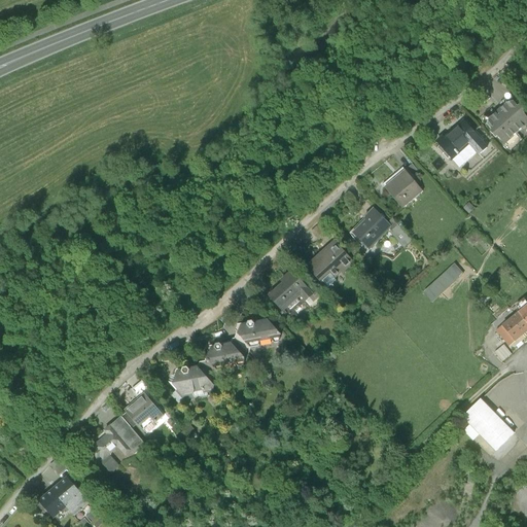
[(514,102),(506,105),(490,119),(487,126),(493,131),(491,133),(496,138),(498,137),(505,144),(526,125),(526,116),(524,113),(526,112),(521,106),(519,108),(514,102)]
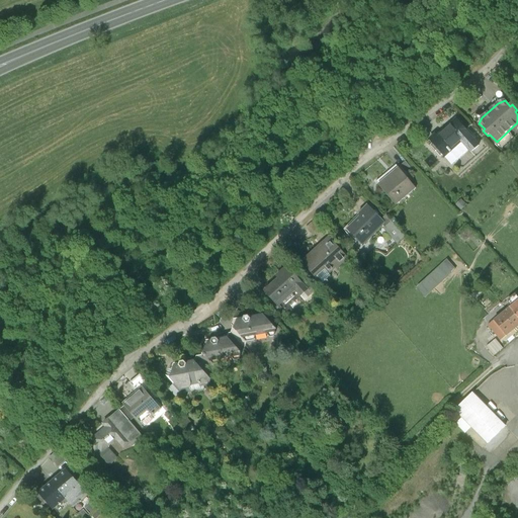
[(456,120),(437,137),(435,135),(429,140),(444,157),(449,153),(450,154),(452,153),(451,151),(461,142),(471,153),(479,146),(469,135),(456,120)]
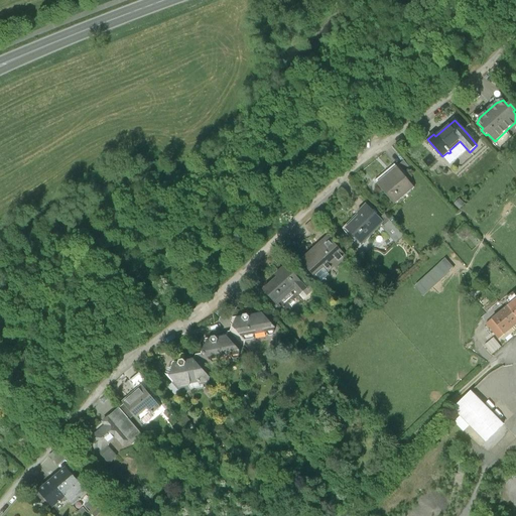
[(379,157),(364,169),(374,182),(390,170),(379,157)]
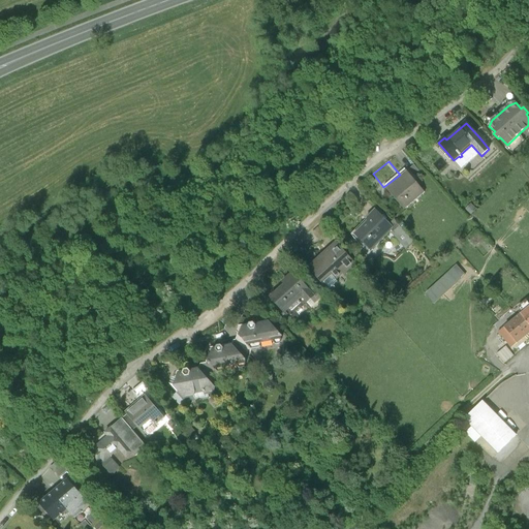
[(423,176),(414,166),(409,170),(416,180),(423,176)]
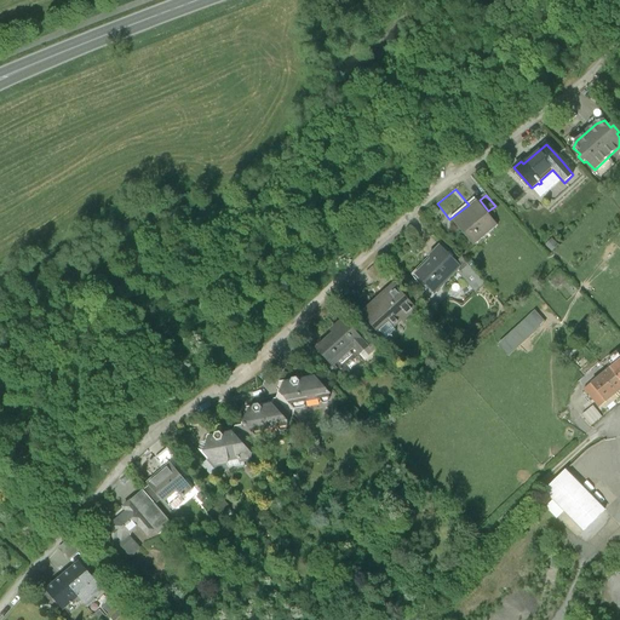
[(486,212),(477,201),(455,219),(469,236),(465,239),(474,247),(498,227),(491,217),(487,219),(483,214),(486,212)]
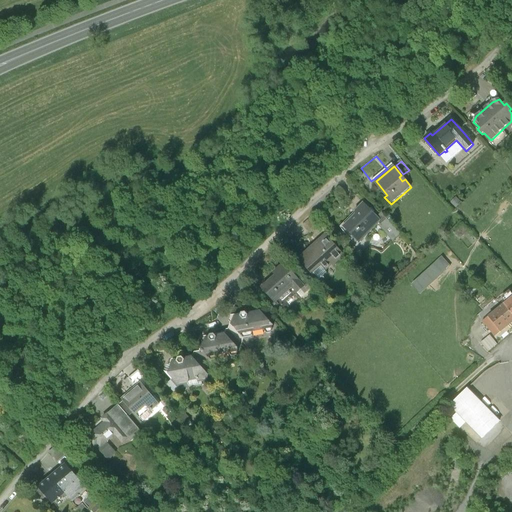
[(335,213),(326,203),(317,212),(325,222),(335,213)]
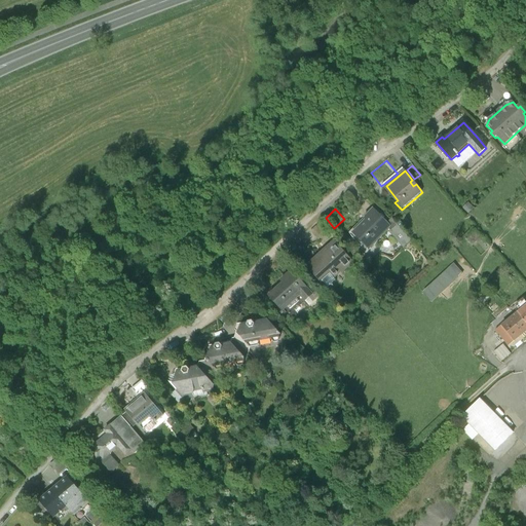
[(373,210),(364,219),(366,221),(350,235),(360,246),(358,248),(364,254),(389,228),(390,227),(387,223),(373,210)]
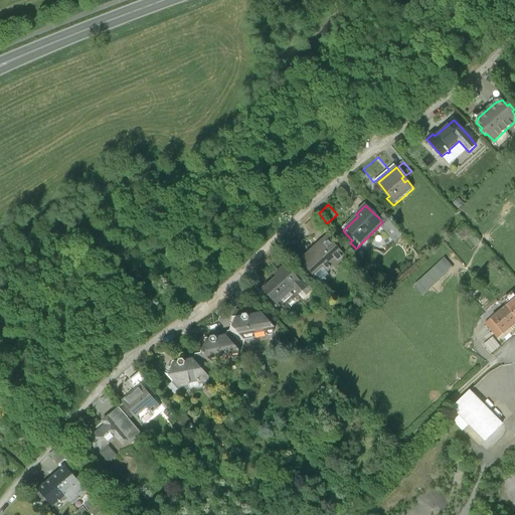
[(404,234),(383,214),(379,218),(382,222),(381,223),(383,225),(381,226),(396,241),(404,234)]
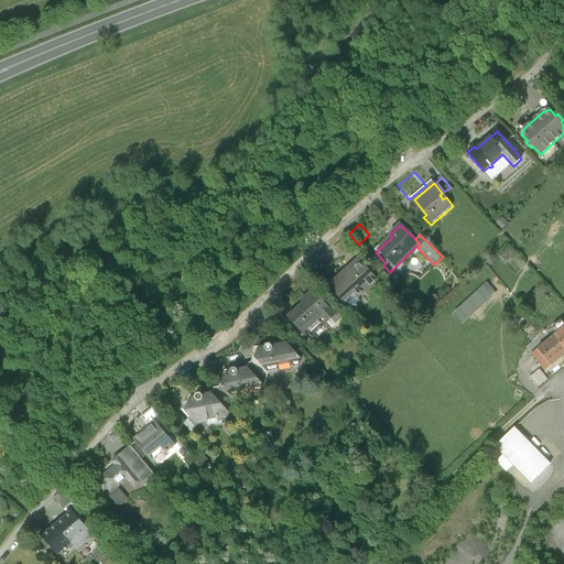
[(343,239),(333,249),(342,258),(351,248),(343,239)]
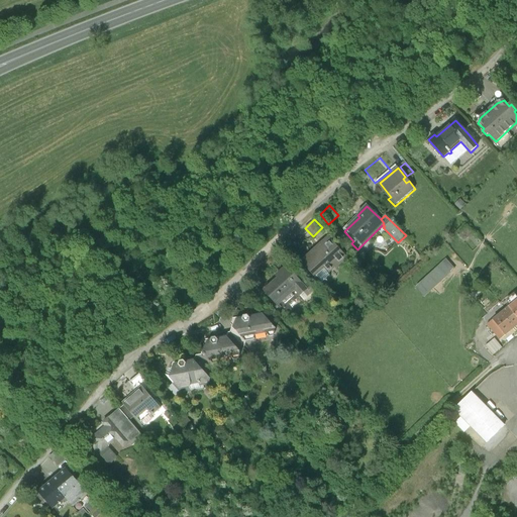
[(331,240),(323,248),(320,244),(305,257),(315,270),(310,273),(319,283),(320,282),(318,280),(333,267),(335,269),(347,259),(331,240)]
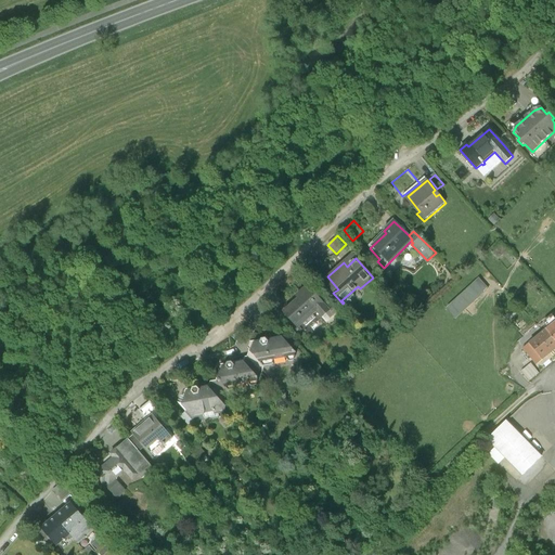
[(479,278),(447,308),(455,318),(489,287),(479,278)]
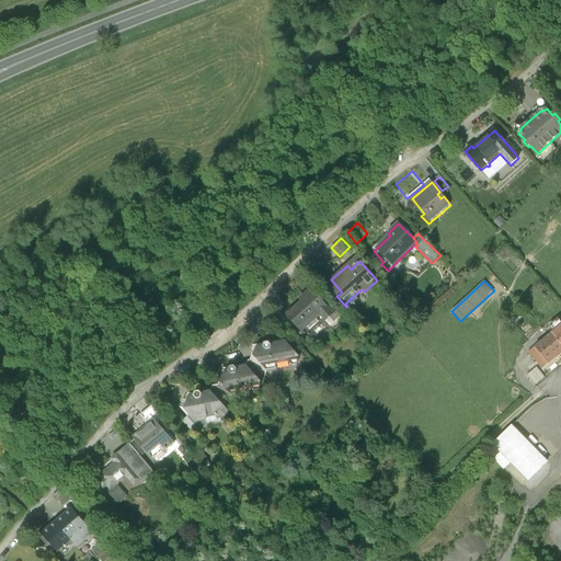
[(311,288),(299,299),(300,301),(285,315),(299,331),(319,313),(324,320),(332,313),(327,306),(311,288)]
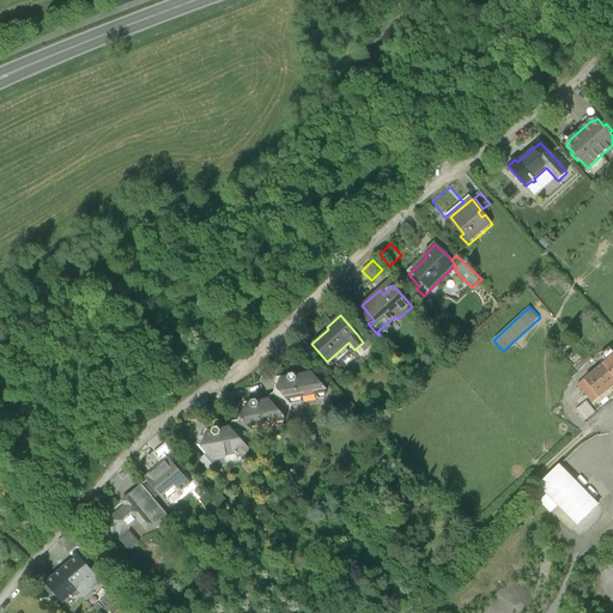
[(612,353),(610,350),(601,357),(605,362),(599,369),(606,377),(604,380),(611,388),(612,384),(612,353)]
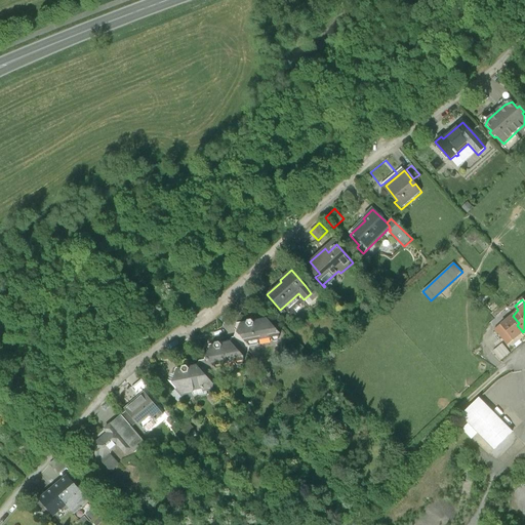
[(513,316),(494,331),(508,346),(523,332),(517,325),(519,323),(513,316)]
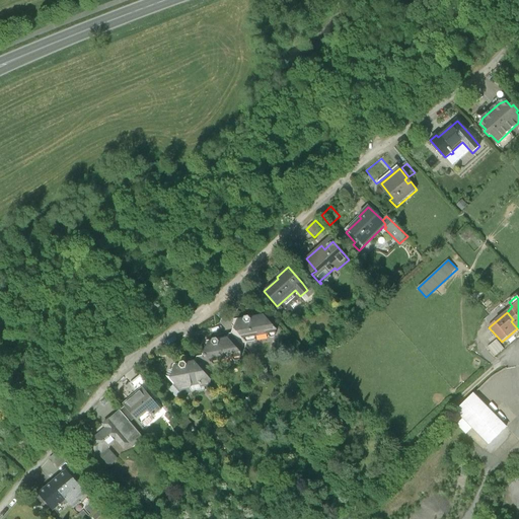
[(264,316),(250,317),(249,316),(245,316),(243,320),(238,320),(235,329),(246,342),(247,342),(255,341),(256,336),(266,334),(269,336),(274,336),(277,328),(275,326),(274,326),(264,316)]
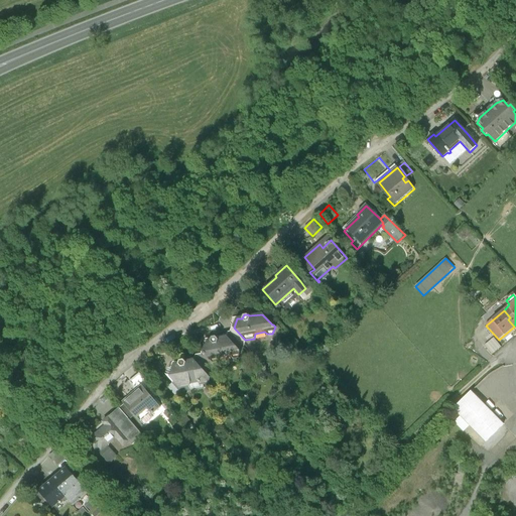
[(245,340),(234,328),(230,332),(244,348),(246,340),(245,340)]
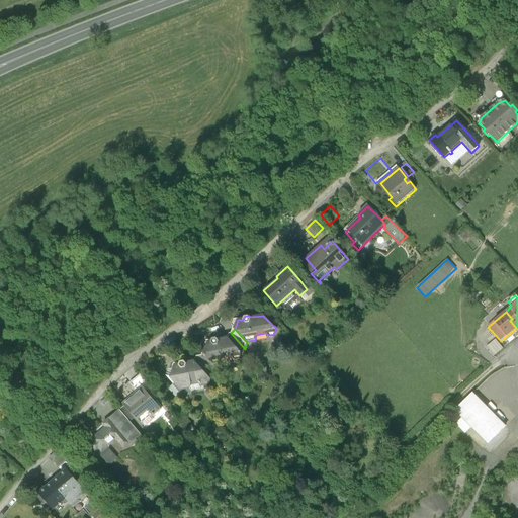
[(245,349),(231,333),(227,338),(238,350),(240,352),(244,352),(245,349)]
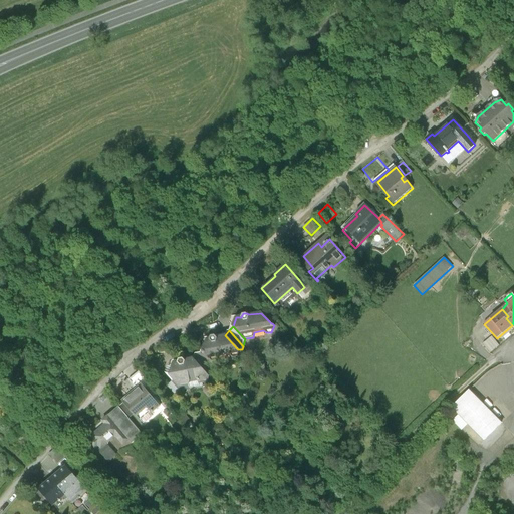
[(236,347),(225,335),(216,337),(214,335),(211,336),(210,339),(207,340),(203,352),(204,354),(205,353),(213,362),(214,362),(218,361),(219,356),(229,354),(232,357),(236,356),(238,349),(236,347)]
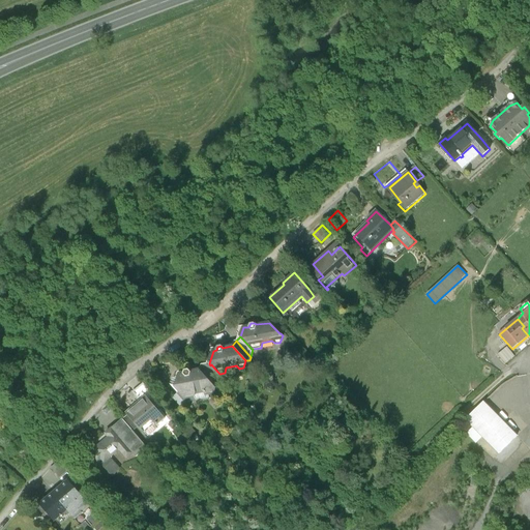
[(506,347),(497,355),(505,364),(514,357),(506,347)]
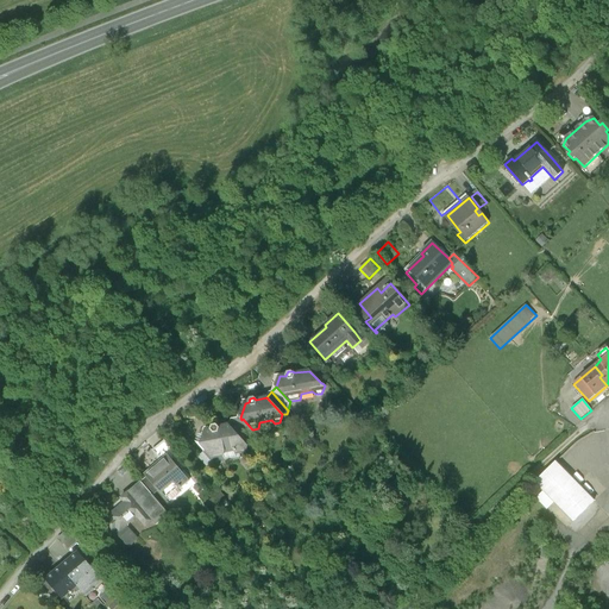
[(252,429),(243,419),(242,420),(240,418),(231,420),(228,426),(246,447),(259,444),(261,437),(253,429),(252,429)]
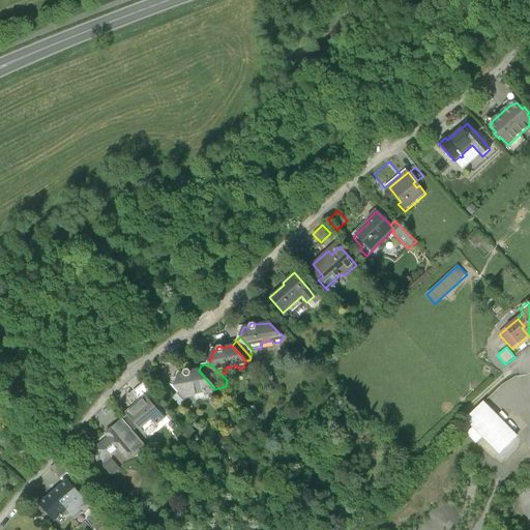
[(199,371),(190,373),(188,371),(184,371),(183,374),(180,375),(176,386),(187,400),(194,399),(196,393),(203,392),(207,395),(212,394),(214,389),(199,371)]
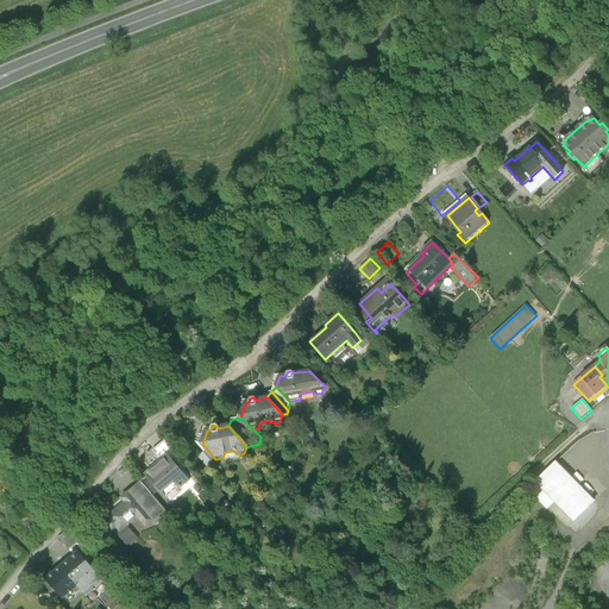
[(175,453),(165,441),(152,451),(161,462),(163,464),(170,458),(175,453)]
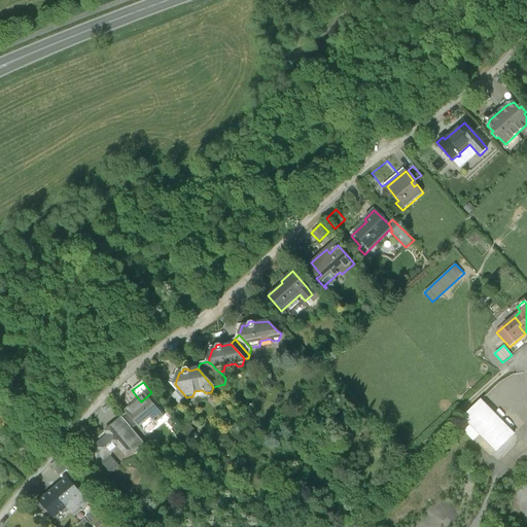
[(165,417),(147,396),(141,401),(139,399),(131,407),(133,409),(128,413),(141,428),(151,420),(155,425),(165,417)]
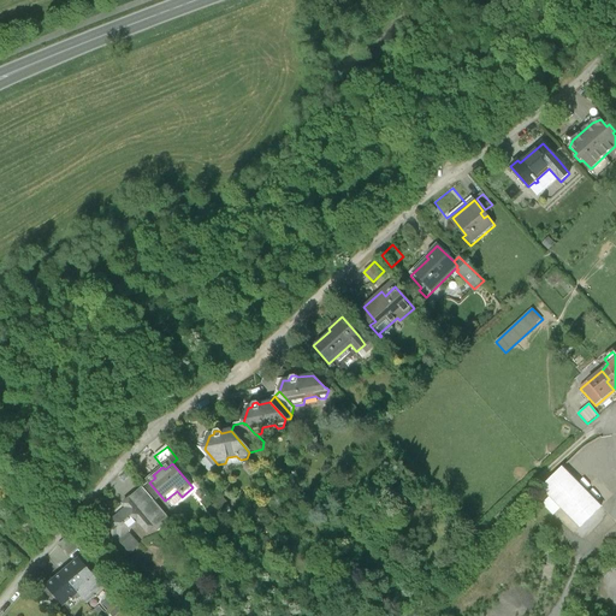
[(600,508),(562,468),(542,489),(580,527),(600,508)]
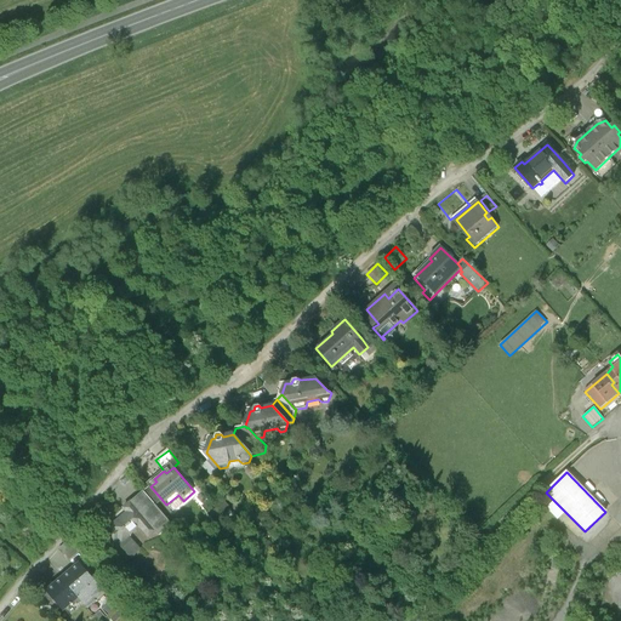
[(144,491),(124,508),(127,513),(110,528),(113,531),(109,535),(115,542),(119,539),(123,542),(121,547),(129,556),(138,547),(130,537),(140,528),(149,539),(157,531),(160,535),(172,524),(144,491)]
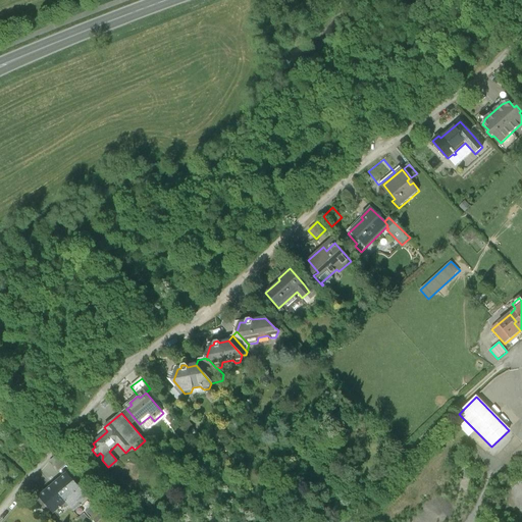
[(67,464),(59,455),(50,463),(58,472),(67,464)]
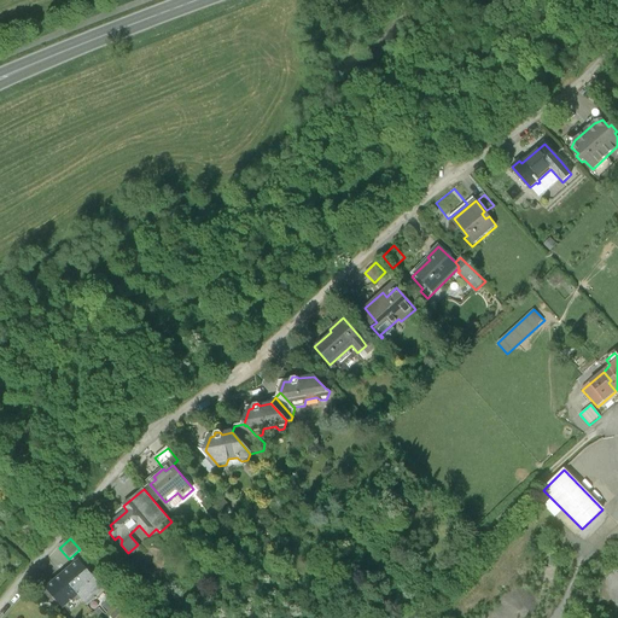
[(105,592),(80,561),(63,576),(79,595),(88,605),(95,599),(97,600),(98,599),(97,598),(105,592)]
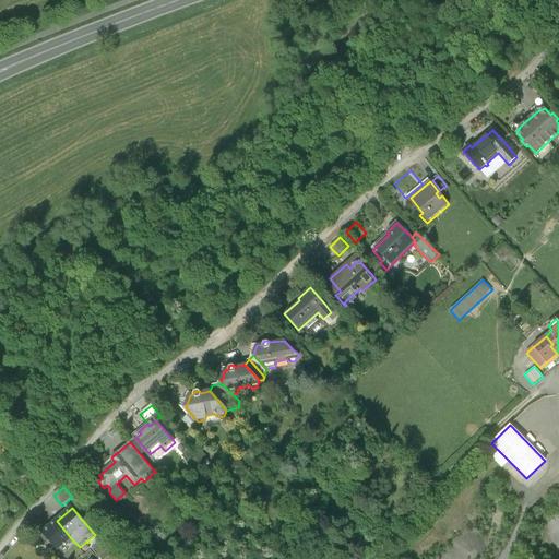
[(71,538),(57,521),(44,532),(56,547),(58,549),(64,545),(66,545),(66,544),(71,538)]
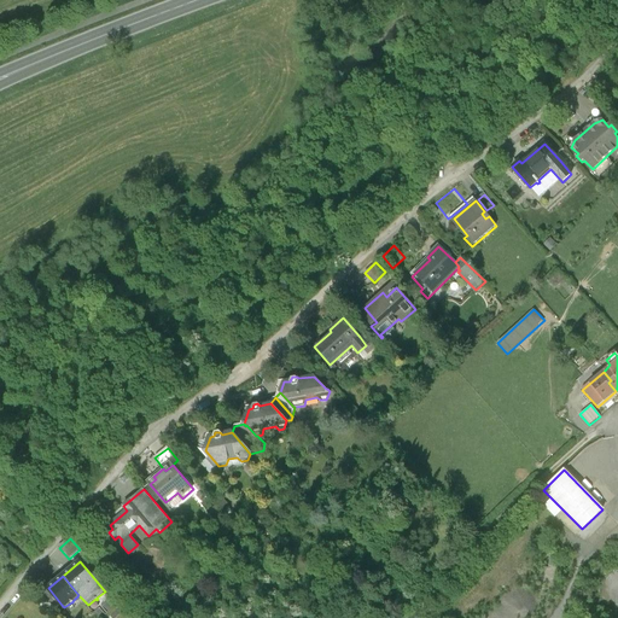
[(62,605),(48,588),(42,594),(56,610),(62,605)]
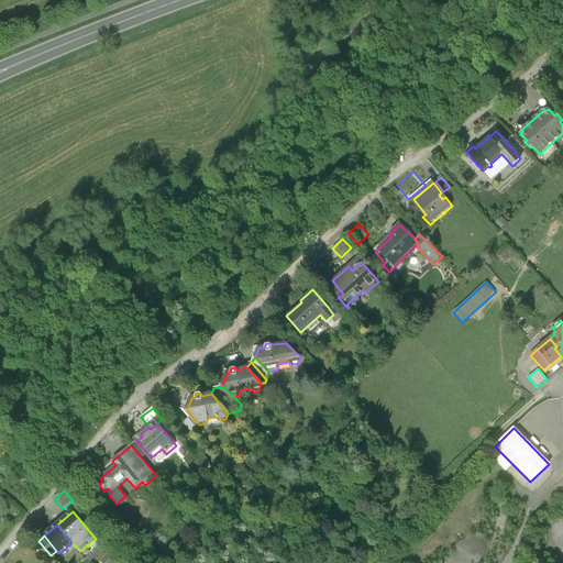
All buildings are outlined.
